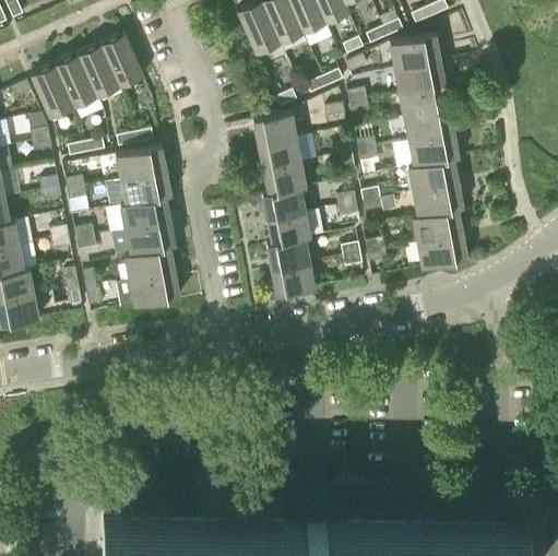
[(18,0),(9,0),(7,1),(13,18),(23,13),(18,0)]
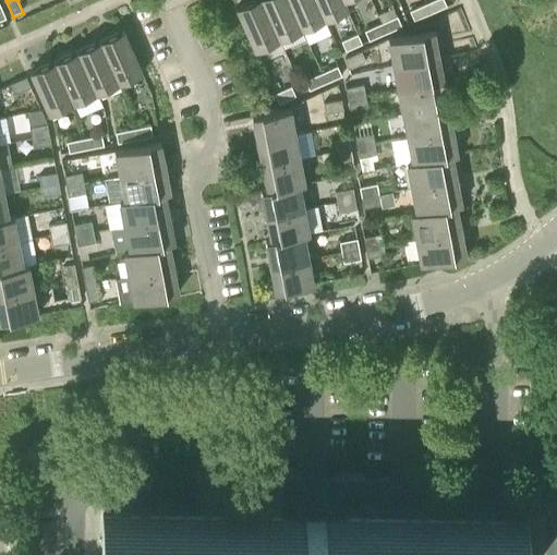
[(280,43),(261,0),(259,0),(238,10),(256,53),(280,43)]
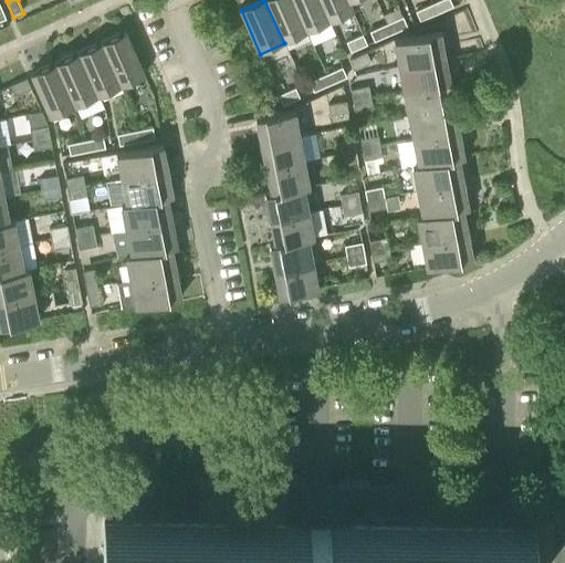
[(306,33),(292,0),(264,0),(284,43),(306,33)]
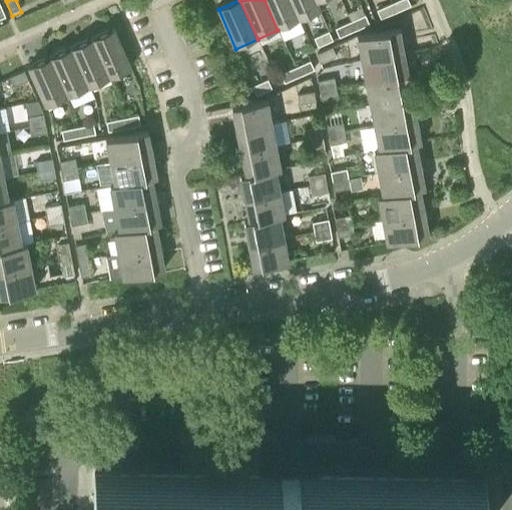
[(299,21),(289,0),(265,0),(278,30),(299,21)]
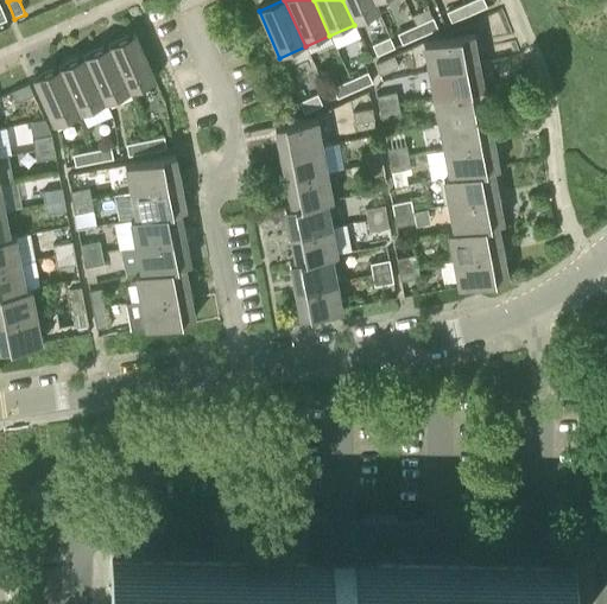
[(374,4),(372,0),(342,0),(354,25),(381,13),(377,2),(374,4)]
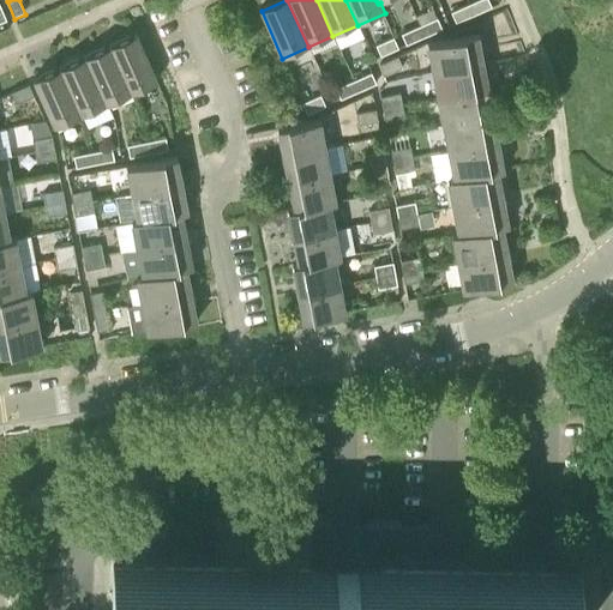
[(487,0),(484,0),(469,7),(474,18),(492,10),(487,0)]
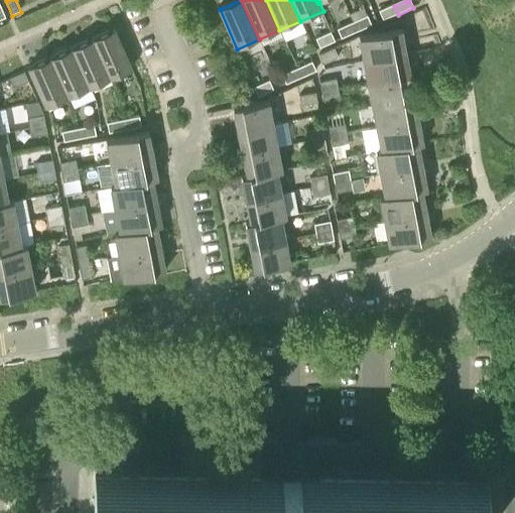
[(398,15),(394,6),(379,12),(383,21),(398,15)]
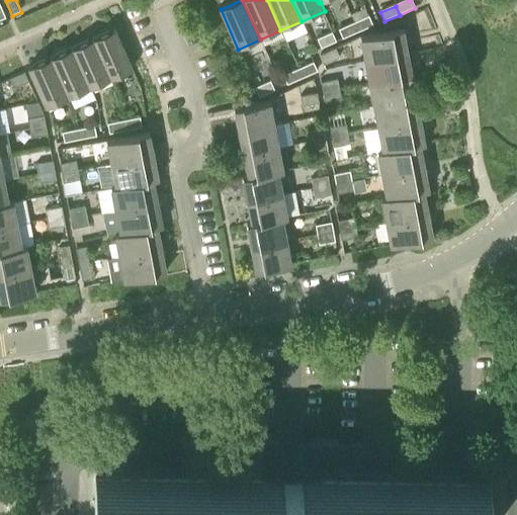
[(369,17),(366,9),(352,15),(355,22),(369,17)]
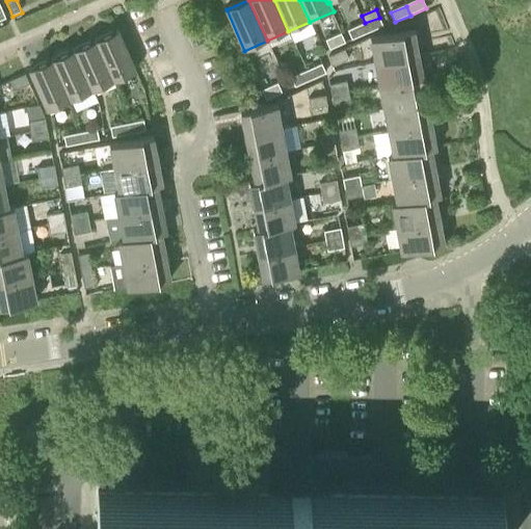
[(378,18),(363,25),(367,34),(382,27),(378,18)]
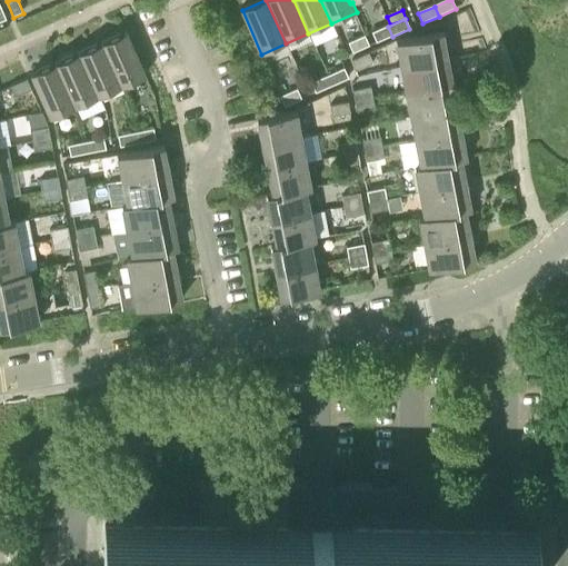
[(392,37),(388,27),(371,35),(376,45),(392,37)]
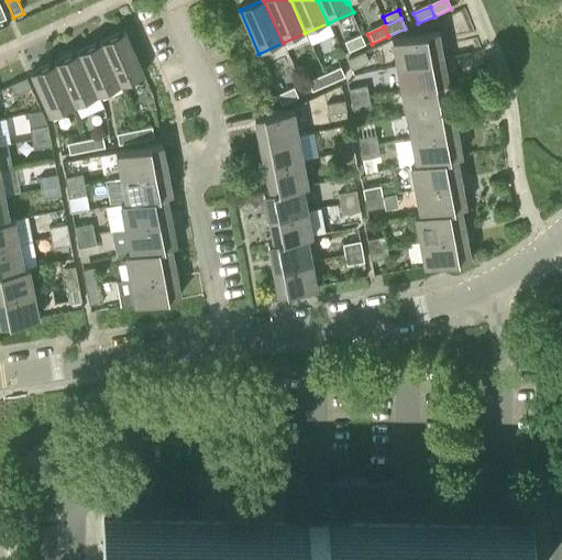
[(125,33),(102,44),(122,87),(145,76),(125,33)]
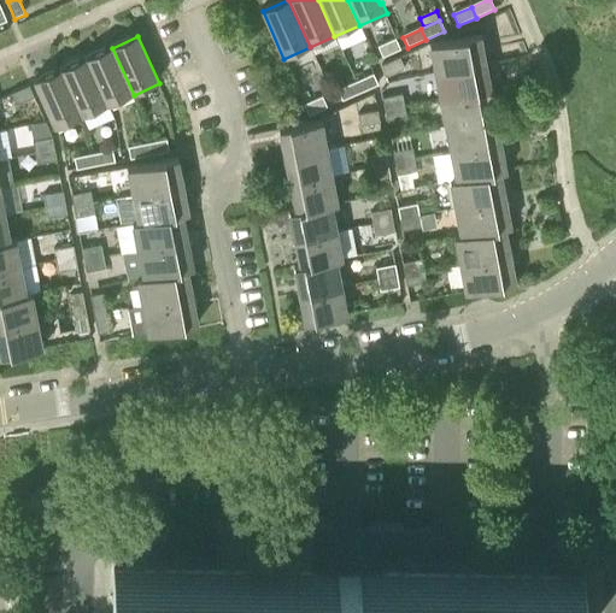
[(436,74),(487,65),(481,36),(430,46),(436,74)]
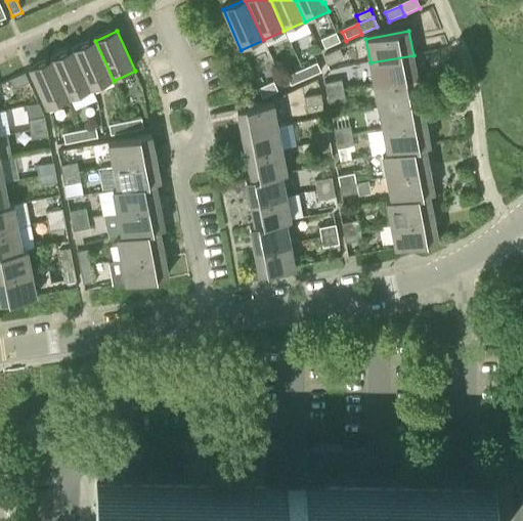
[(325,49),(341,42),(337,34),(321,40),(325,49)]
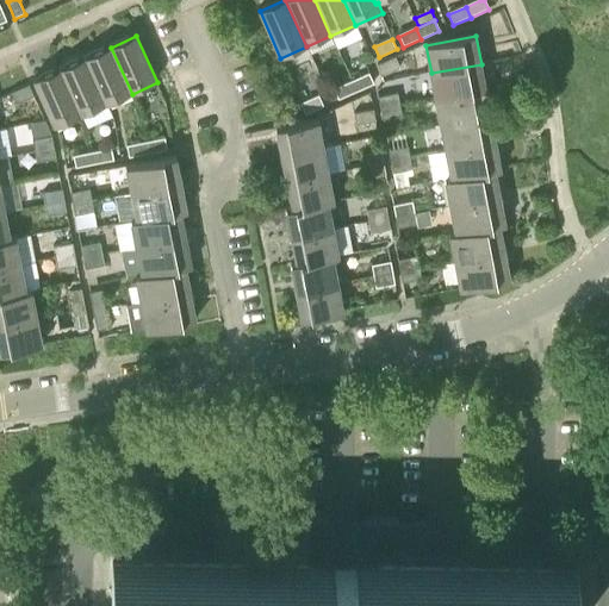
[(132,94),(111,48),(86,58),(107,105),(132,94)]
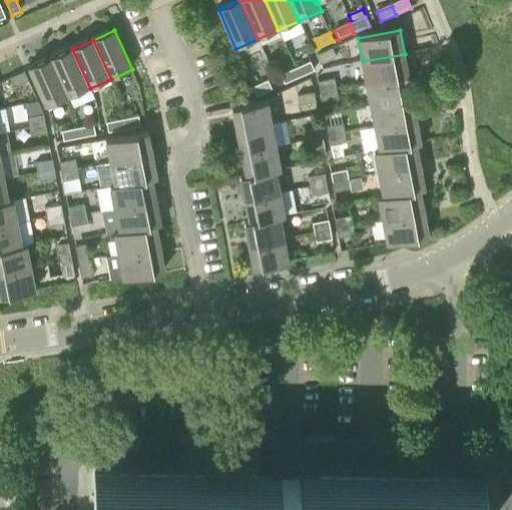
[(321,65),(337,58),(333,48),(319,55),(321,65)]
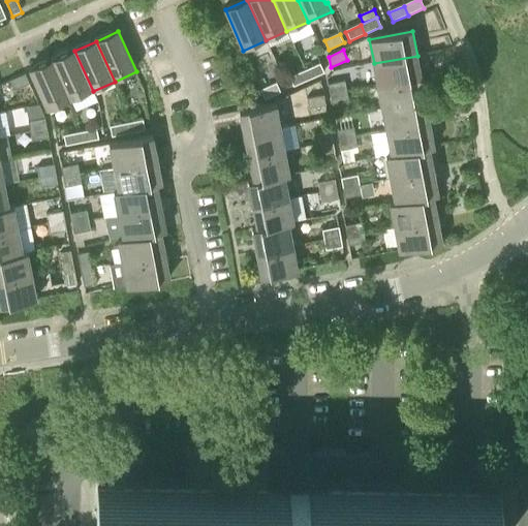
[(93,91),(74,51),(54,60),(72,101),(93,91)]
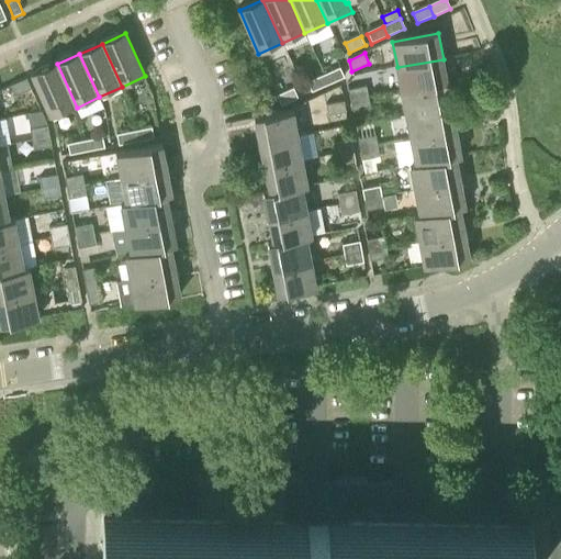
[(402,92),(448,85),(444,59),(397,67),(402,92)]
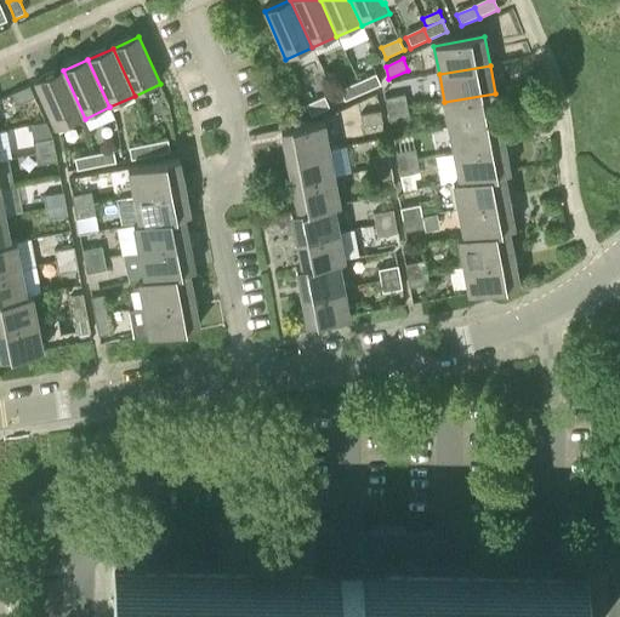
[(85,119),(63,70),(37,83),(58,130),(85,119)]
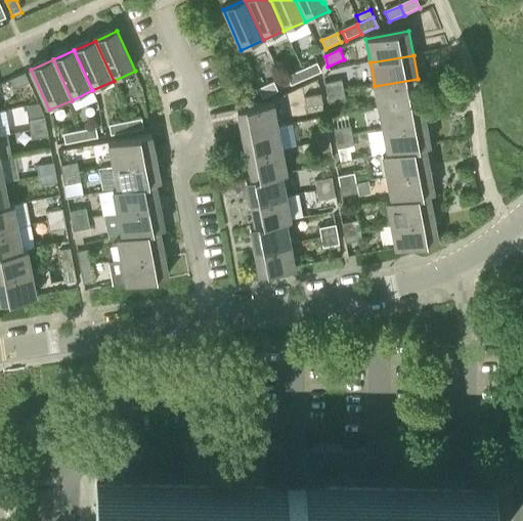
[(317,63),(302,71),(307,80),(321,73),(317,63)]
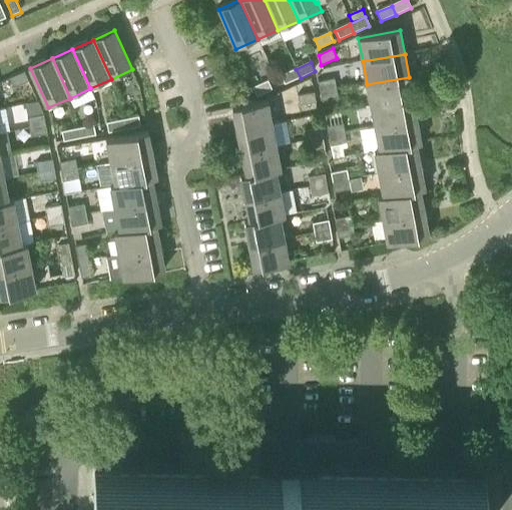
[(301,78),(296,69),(282,75),(286,85),(301,78)]
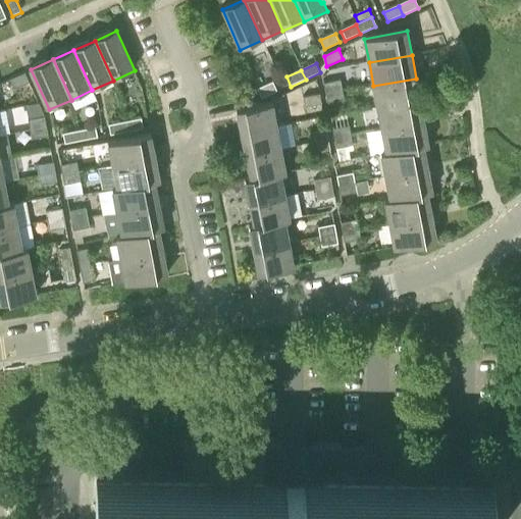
[(14,92),(31,85),(25,74),(9,82),(14,92)]
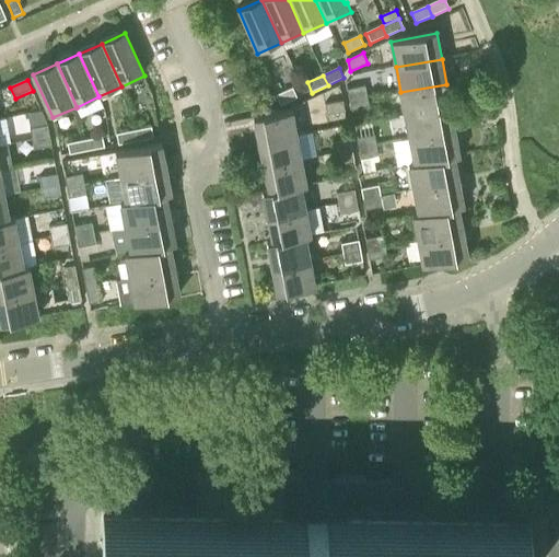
[(405,116),(451,108),(446,84),(400,92),(405,116)]
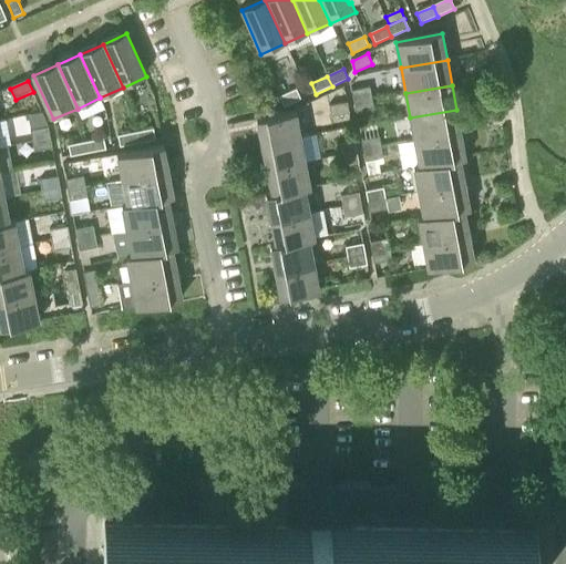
[(352,91),(354,101),(372,98),(370,88),(352,91)]
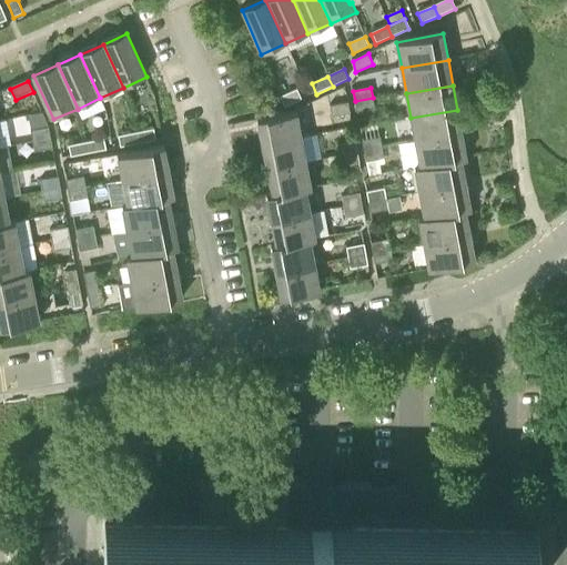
[(285,108),(302,101),(297,90),(281,98),(285,108)]
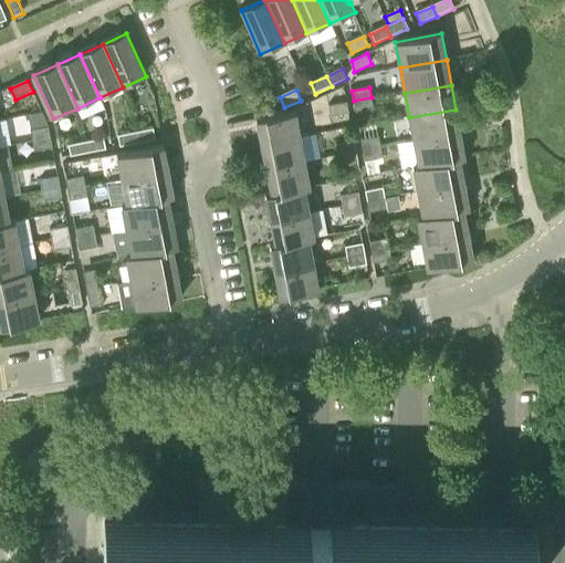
[(372,97),(354,101),(356,111),(374,107),(372,97)]
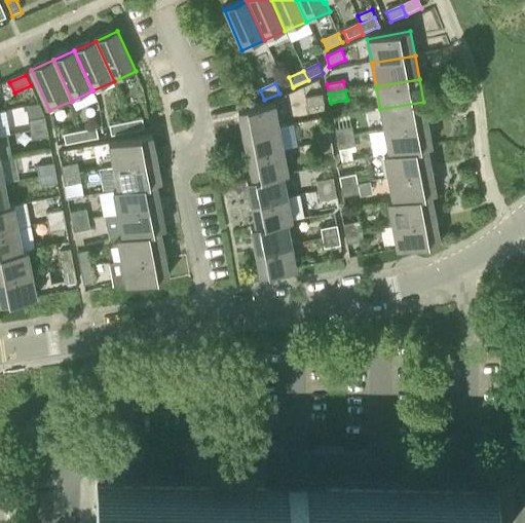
[(308,108),(325,105),(323,96),(306,99),(308,108)]
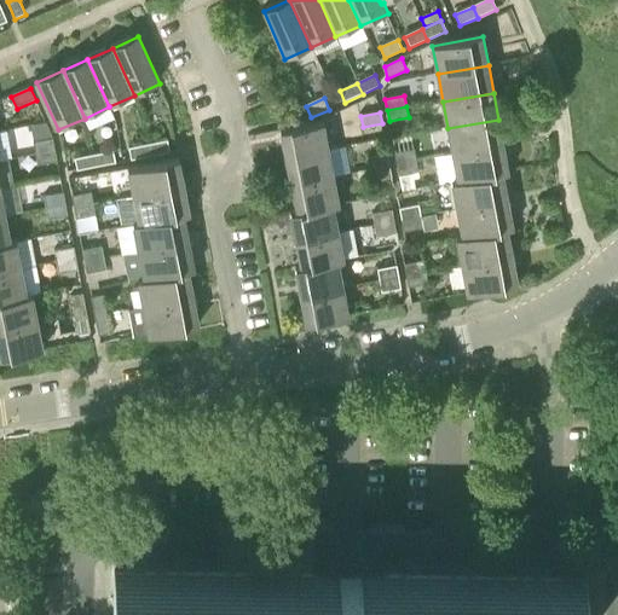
[(454,156),(503,146),(498,120),(448,128),(454,156)]
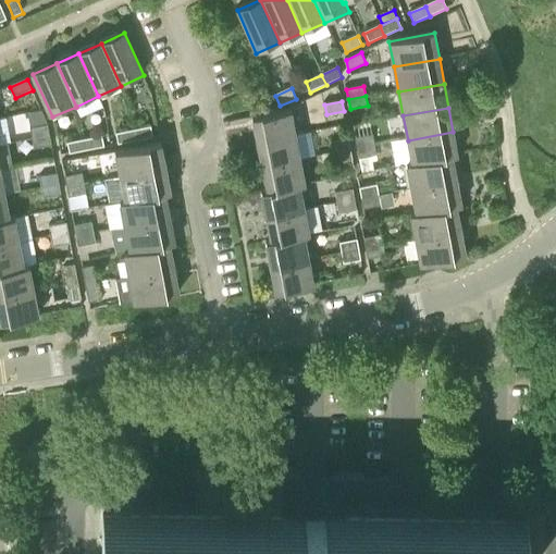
[(254,118),(258,144),(296,136),(291,111),(254,118)]
